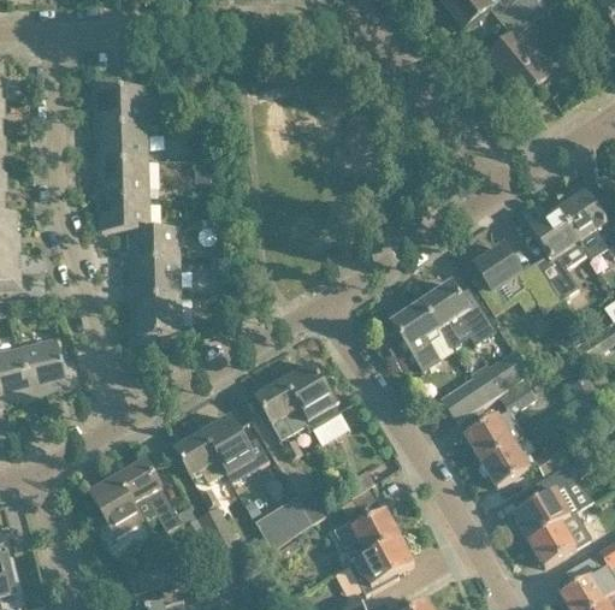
[(441,0),(465,28),(477,17),(480,21),(485,17),(482,13),(489,7),(491,6),(486,0),(441,0)]
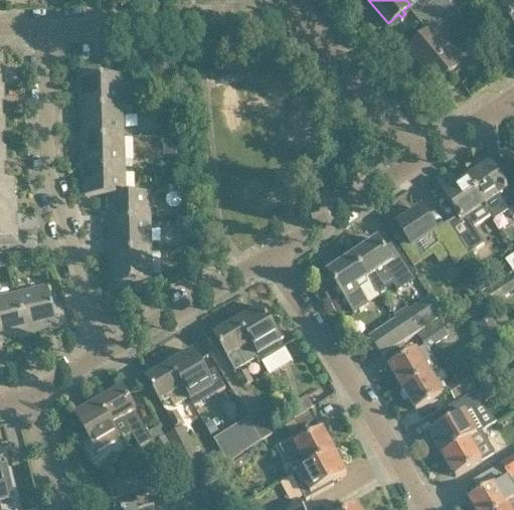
[(441,0),(452,12),(465,0),(441,0)]
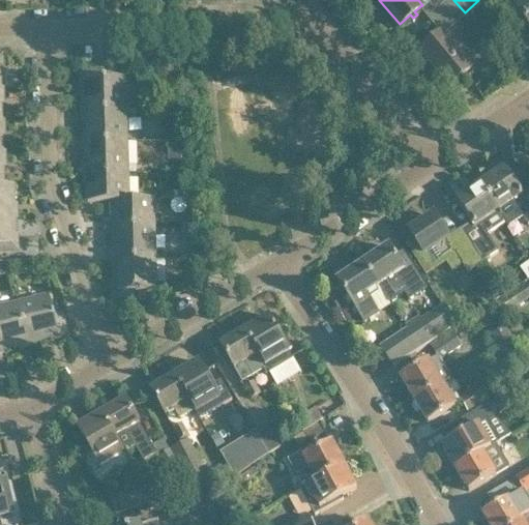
[(520,0),(516,3),(522,12),(528,24),(528,0),(520,0)]
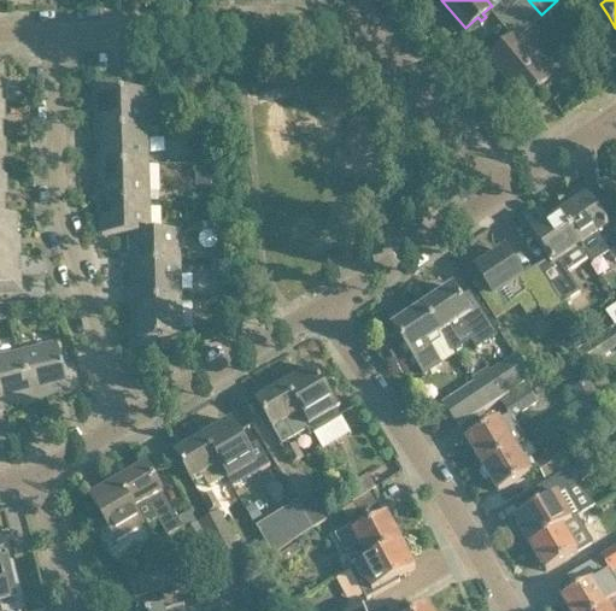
[(503,47),(490,58),(523,99),(538,87),(541,90),(558,76),(543,58),(541,57),(537,62),(515,37),(515,36),(508,42),(504,39),(499,43),(503,47)]
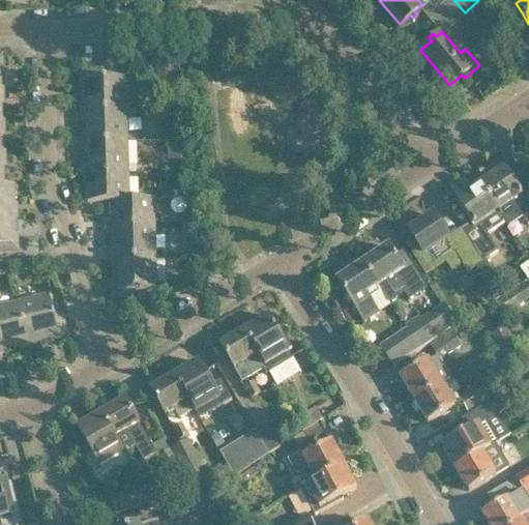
[(104,66),(81,67),(81,77),(83,77),(86,77),(86,83),(84,84),(84,99),(98,98),(98,107),(125,106),(124,91),(124,74),(104,75),(104,66)]
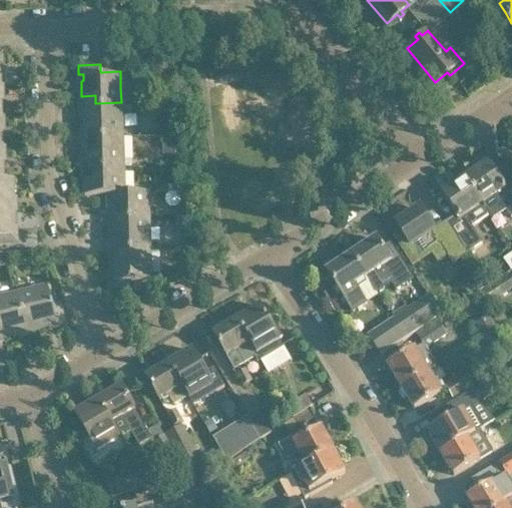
[(81,96),(79,96),(79,104),(84,104),(84,111),(81,111),(82,126),(96,126),(96,133),(122,133),(121,108),(121,102),(95,103),(95,95),(81,96)]
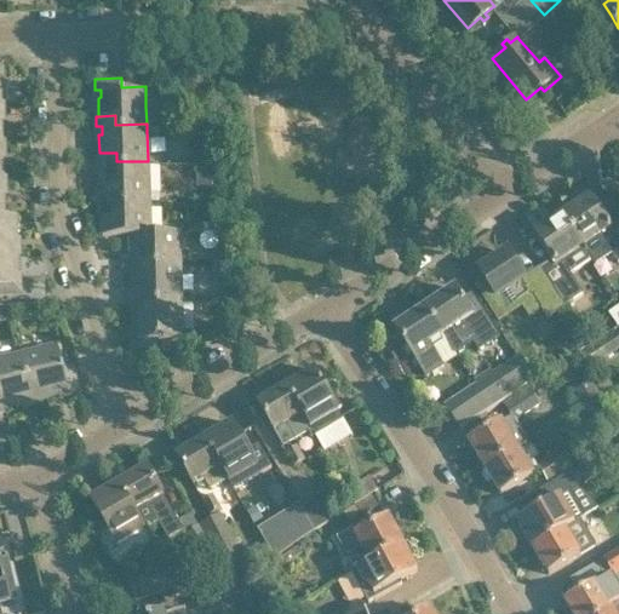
[(99,154),(96,154),(97,164),(103,164),(103,172),(99,172),(101,190),(116,190),(118,199),(148,198),(148,189),(148,161),(116,161),(116,153),(99,153),(99,154)]
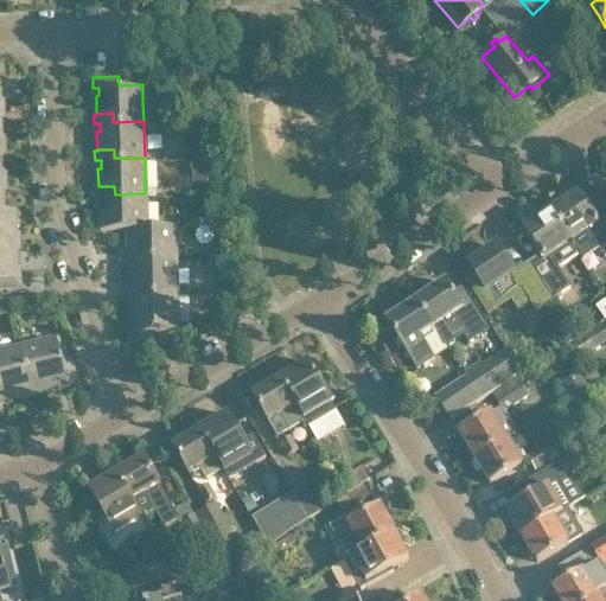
[(197,173),(197,191),(208,191),(208,173),(197,173)]
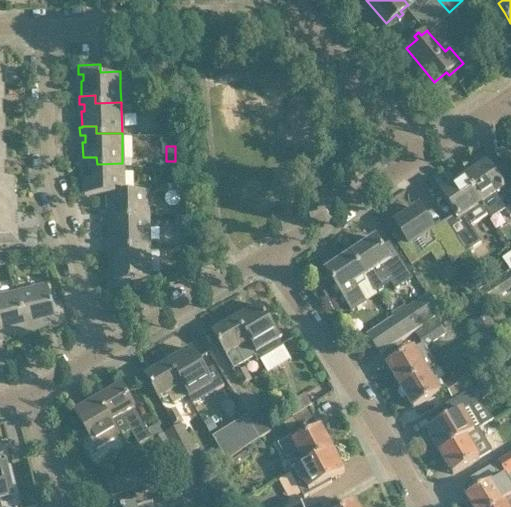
[(83,157),(80,158),(81,164),(81,166),(86,165),(86,172),(83,172),(84,191),(108,191),(108,190),(123,189),(122,163),(97,164),(96,157),(83,157)]
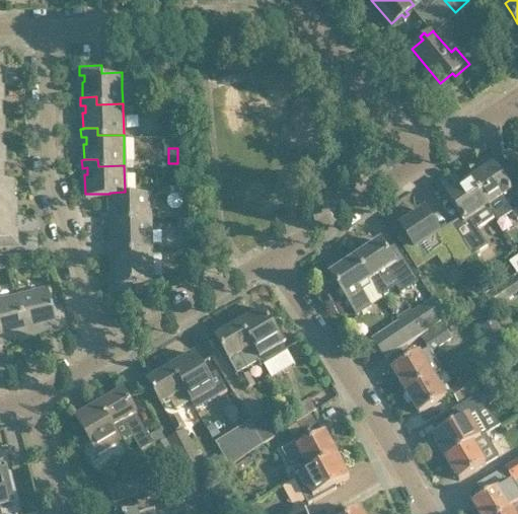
[(494,162),(470,177),(487,203),(494,214),(495,214),(498,218),(512,209),(517,216),(517,215),(517,180),(510,187),(495,163),(494,162)]
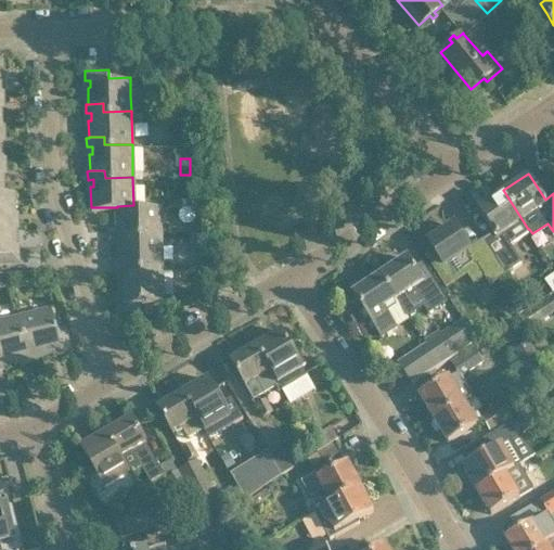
[(181,186),(194,186),(194,175),(190,175),(180,175),(181,186)]
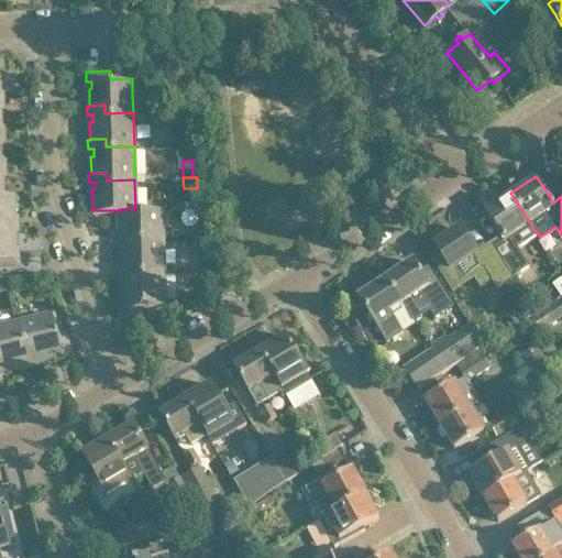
[(3,193),(0,193),(0,230),(14,229),(18,229),(18,220),(11,220),(11,212),(14,212),(13,192),(3,192),(3,193)]
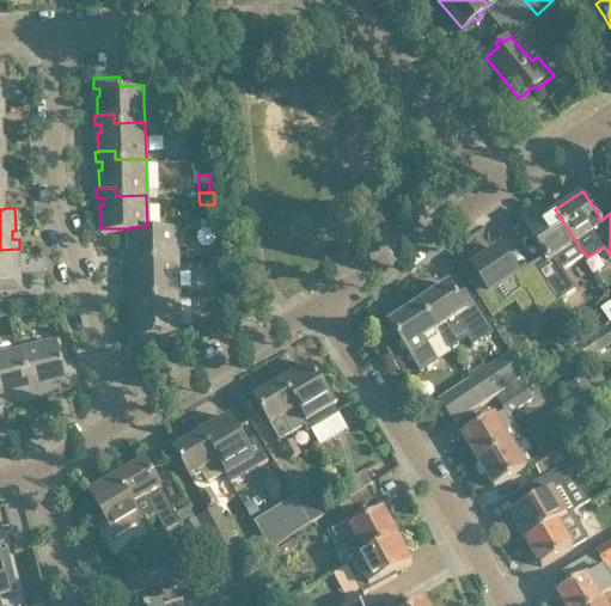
[(553,210),(527,227),(544,252),(529,262),(555,300),(569,291),(576,286),(562,267),(581,253),(582,252),(574,239),(555,209),(553,210)]
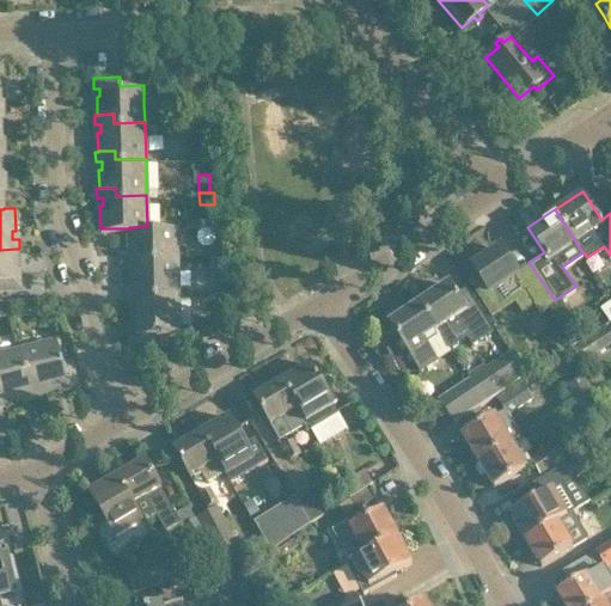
[(133,257),(127,257),(127,267),(130,267),(147,267),(147,257),(177,257),(177,230),(176,225),(147,226),(129,227),(129,228),(129,231),(129,249),(133,249),(133,257)]
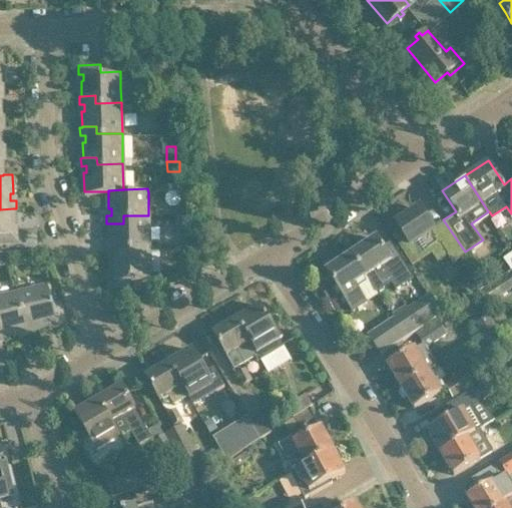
[(401,229),(395,233),(412,260),(418,256),(429,247),(437,260),(447,252),(452,261),(465,251),(443,219),(434,226),(428,216),(426,214),(420,205),(396,221),(401,229)]
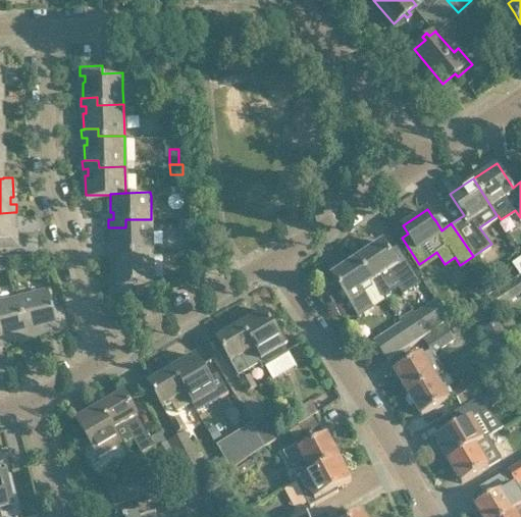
[(0,244),(17,244),(17,235),(14,236),(11,236),(11,228),(14,228),(13,212),(0,213),(0,244)]
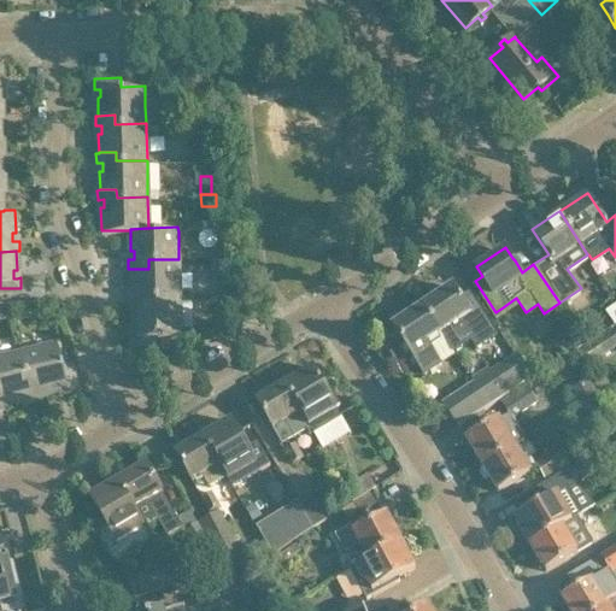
[(221,258),(210,258),(210,274),(221,274),(221,258)]
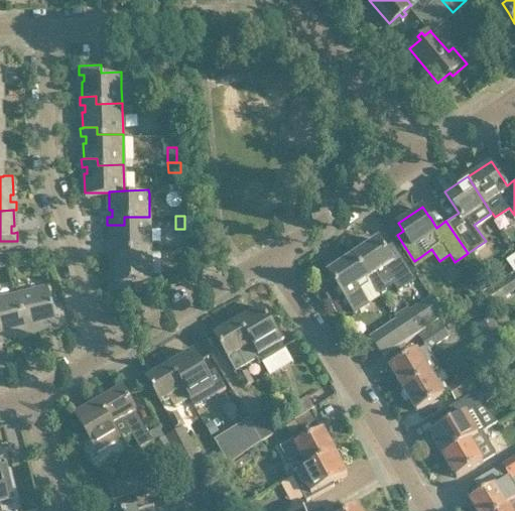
[(113,247),(108,248),(108,256),(111,255),(111,256),(125,255),(125,248),(150,247),(149,217),(124,217),(124,225),(110,225),(110,241),(113,240),(113,247)]
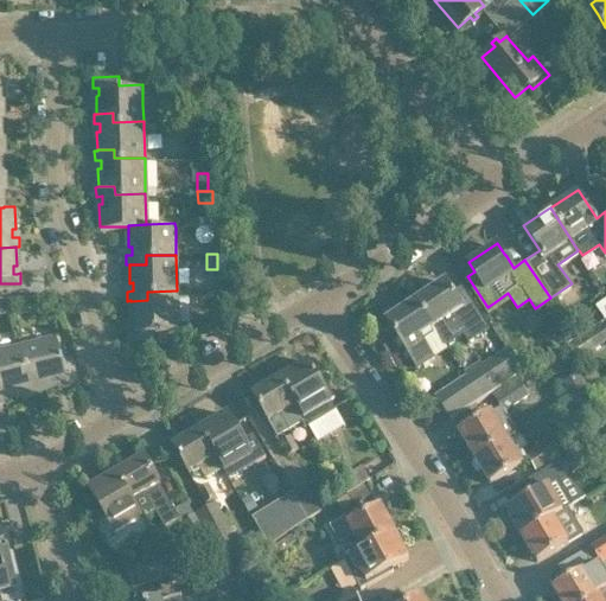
[(445,277),(415,298),(433,324),(445,341),(461,331),(467,339),(489,325),(461,283),(452,289),(445,277)]
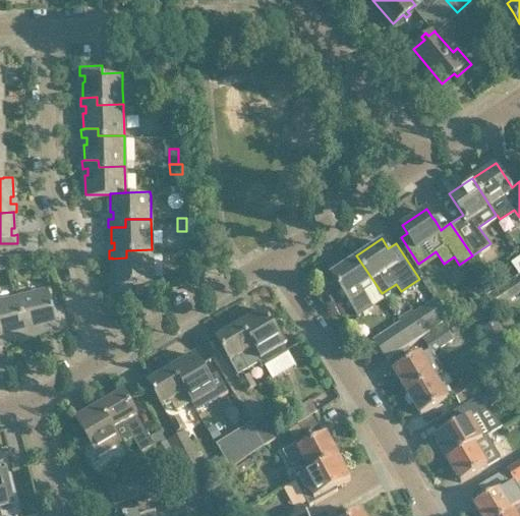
[(112,281),(110,281),(110,290),(116,290),(123,290),(132,289),(132,282),(153,281),(152,249),(126,250),(126,258),(112,259),(112,274),(115,274),(115,281),(112,281)]
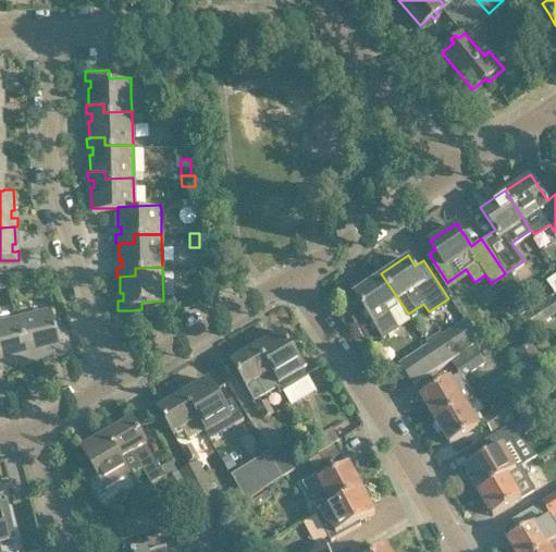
[(381,273),(354,291),(382,334),(396,326),(384,306),(397,297),(381,273)]
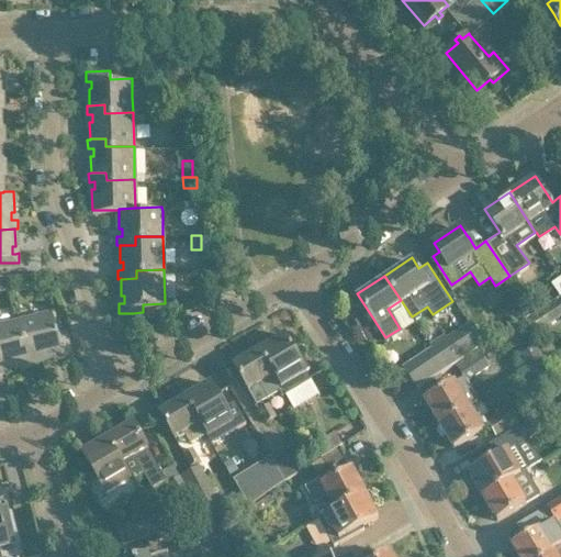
[(533,330),(560,310),(560,303),(557,297),(525,318),(533,330)]
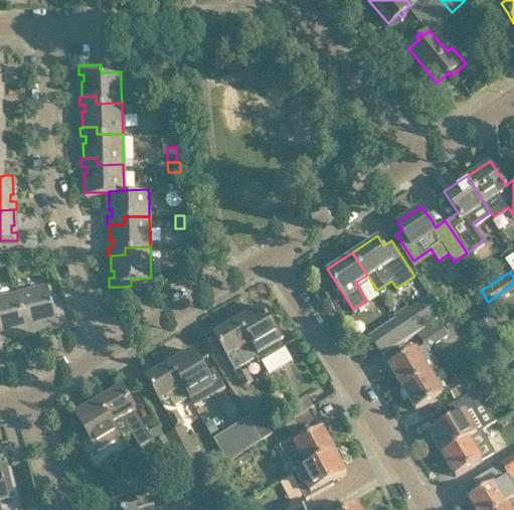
[(479,273),(466,282),(472,290),(484,282),(479,273)]
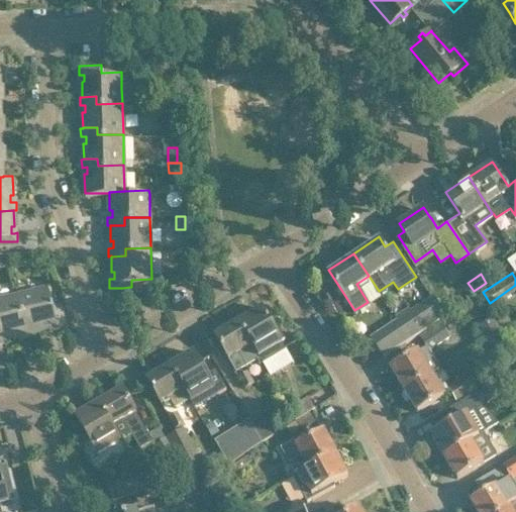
[(28,290),(17,292),(23,317),(30,315),(34,329),(49,325),(48,322),(56,321),(56,323),(57,326),(66,323),(60,302),(53,304),(47,285),(28,290)]
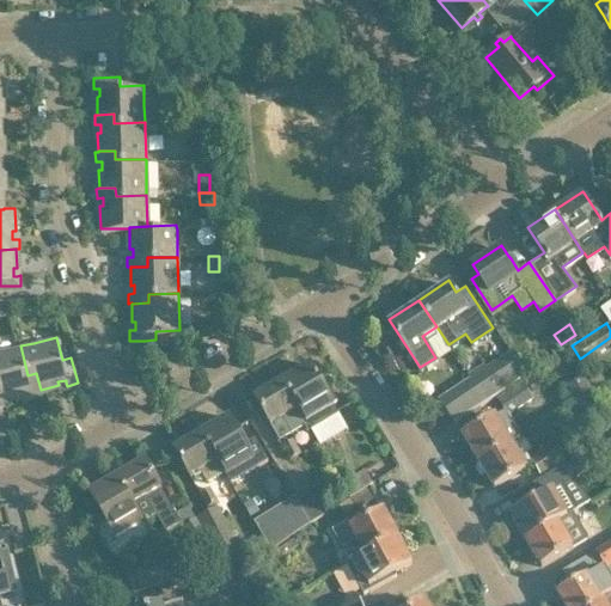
[(20,346),(0,350),(0,383),(1,383),(5,398),(23,395),(22,391),(30,389),(31,395),(32,395),(41,392),(40,390),(41,390),(36,373),(28,375),(20,346)]
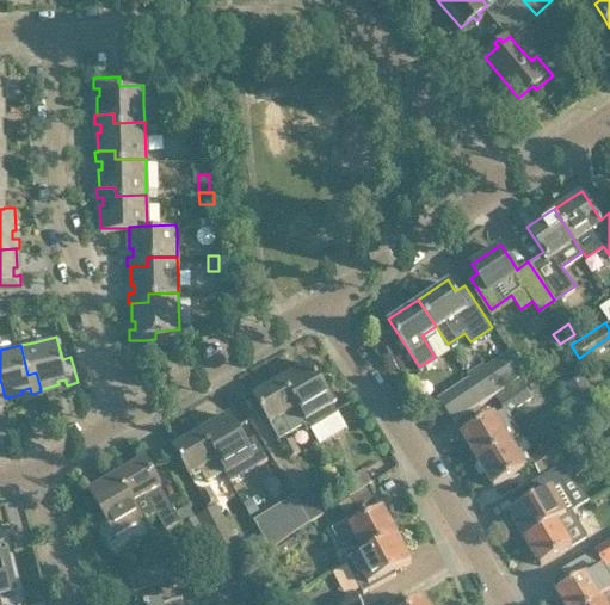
[(481,399),(524,370),(509,346),(466,375),(481,399)]
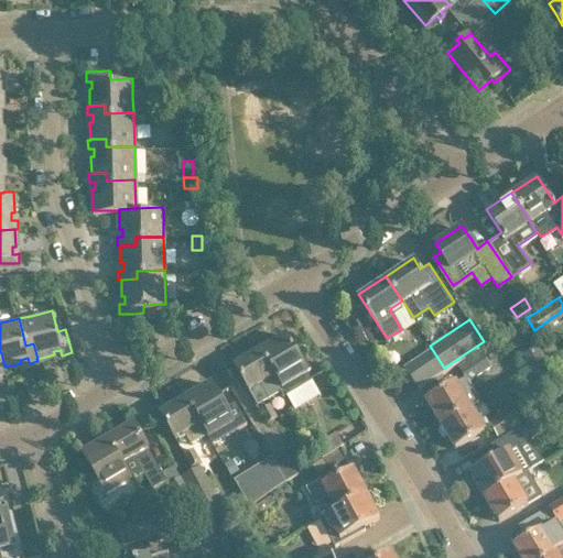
[(310,367),(303,354),(300,357),(285,332),(259,347),(282,386),(287,394),(304,383),(312,378),(306,369),(310,367)]
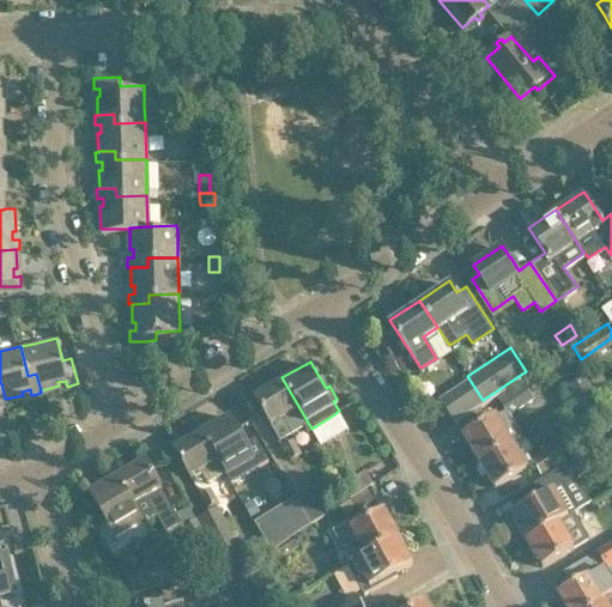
[(577,400),(592,392),(591,388),(594,386),(587,371),(568,382),(577,400)]
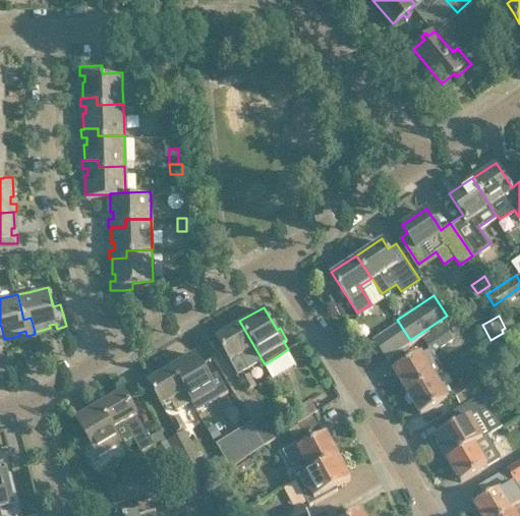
[(387,356),(410,340),(397,320),(372,336),(387,356)]
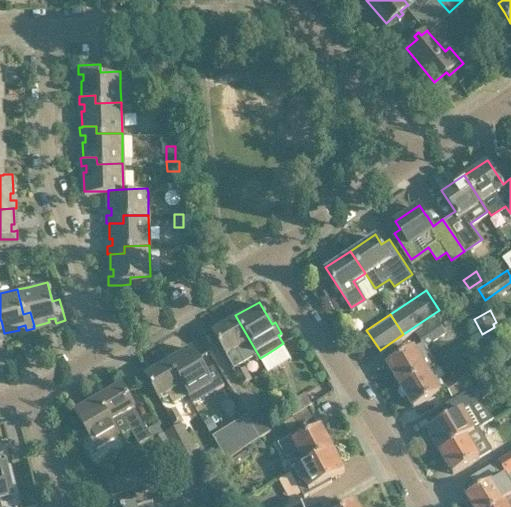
[(235,315),(212,329),(222,346),(233,365),(238,361),(256,351),(235,315)]
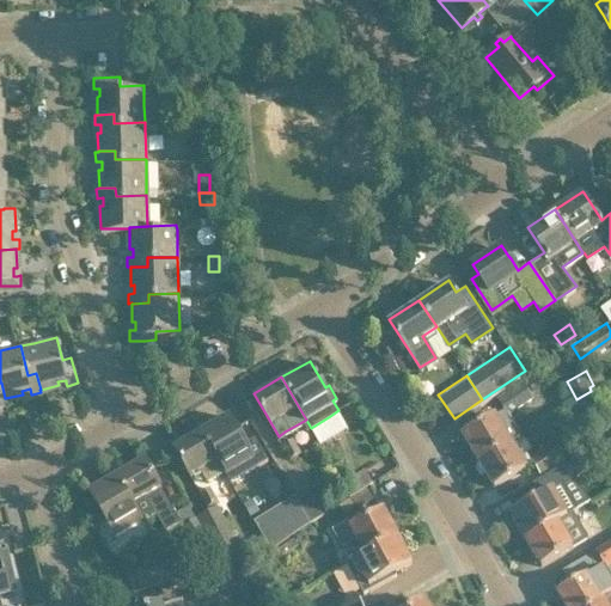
[(508,440),(521,433),(508,410),(533,393),(523,378),(496,395),(503,406),(463,432),(478,458),(508,440)]
